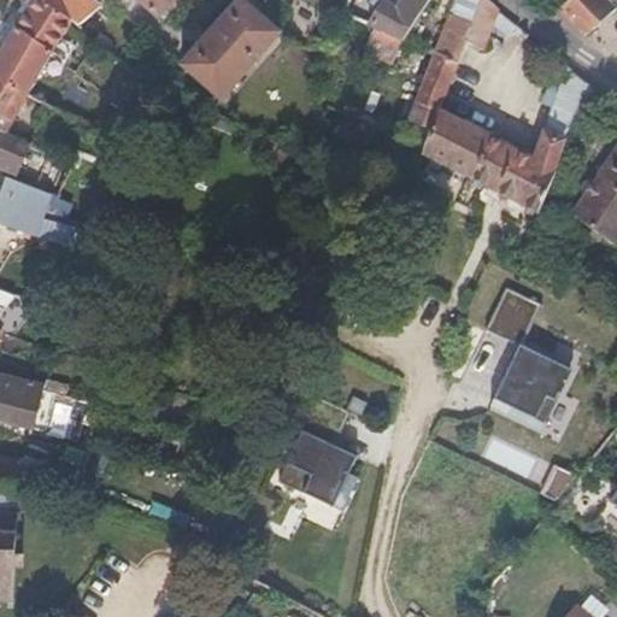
[(41,72),(68,28),(70,23),(33,0),(28,11),(11,33),(0,54),(0,82),(13,89),(29,97),(41,72)]
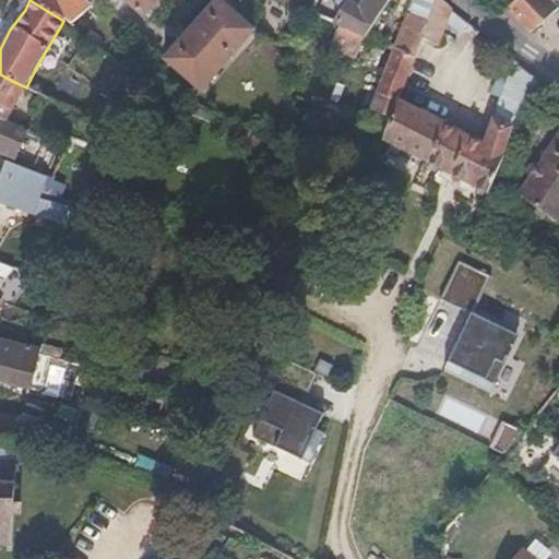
[(85,7),(74,0),(30,0),(63,21),(61,25),(68,28),(85,7)]
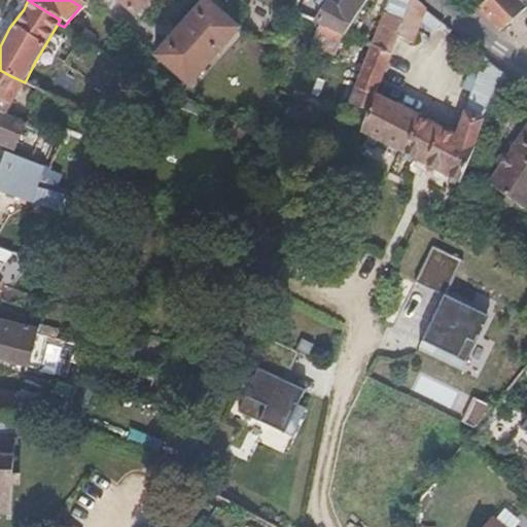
[(116,0),(135,15),(148,0),(116,0)]
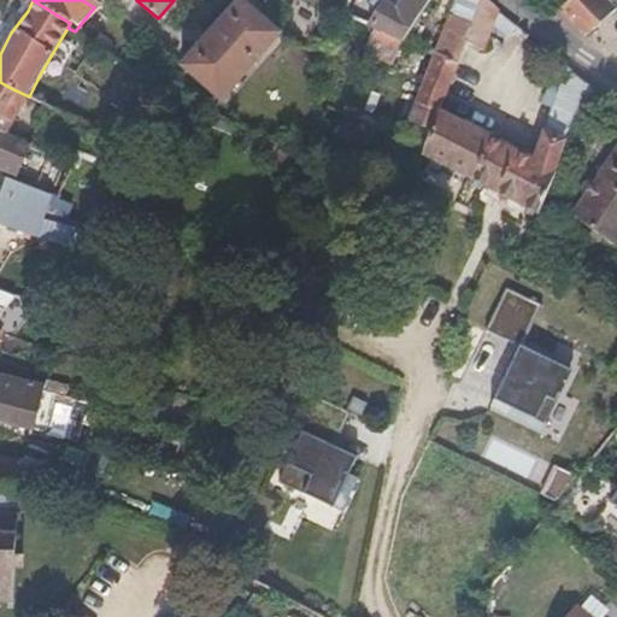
[(221,103),(282,36),(242,0),(238,0),(181,65),(221,103)]
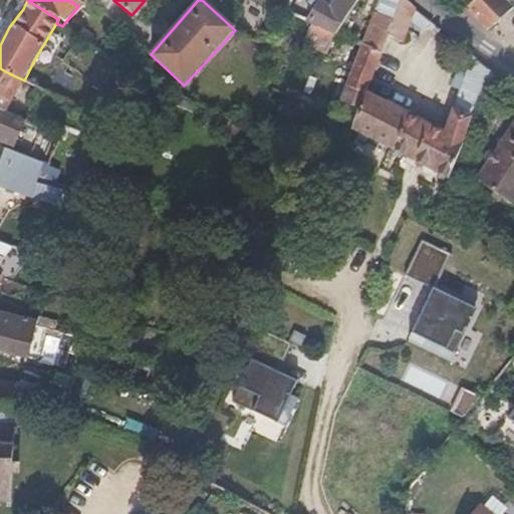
[(338,36),(360,0),(332,0),(329,6),(319,1),(306,22),(311,24),(338,36)]
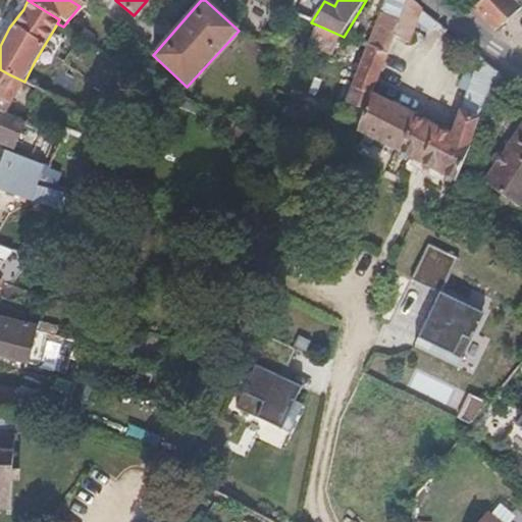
[(377,73),(405,0),(388,0),(370,47),(367,46),(345,104),(362,111),(368,96),(377,73)]
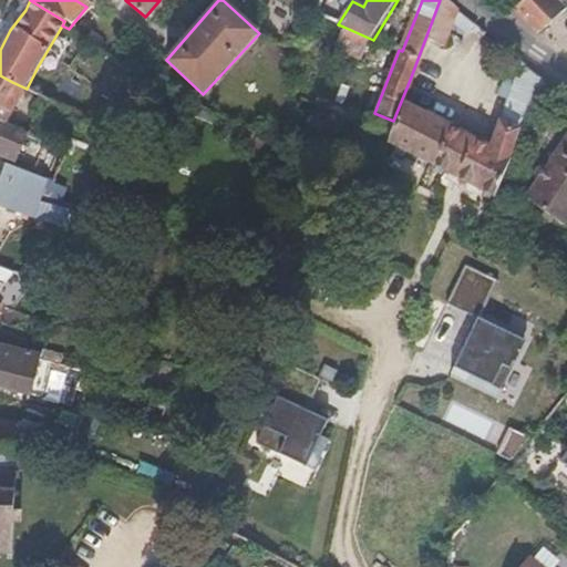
[(426,86),(455,11),(456,6),(451,0),(440,0),(410,80),(426,86)]
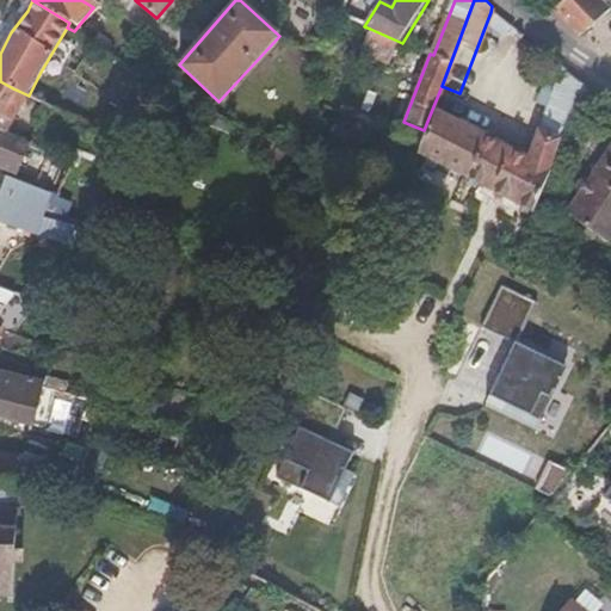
[(610,0),(557,0),(551,7),(581,35),(610,7),(610,0)]
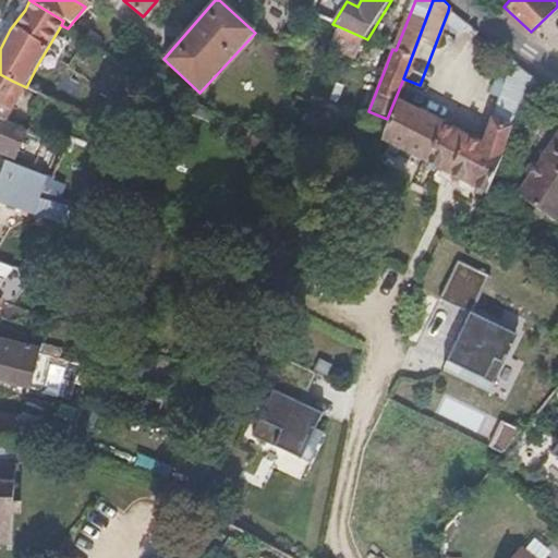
[(375,43),(367,39),(338,26),(332,41),(367,58),(375,43)]
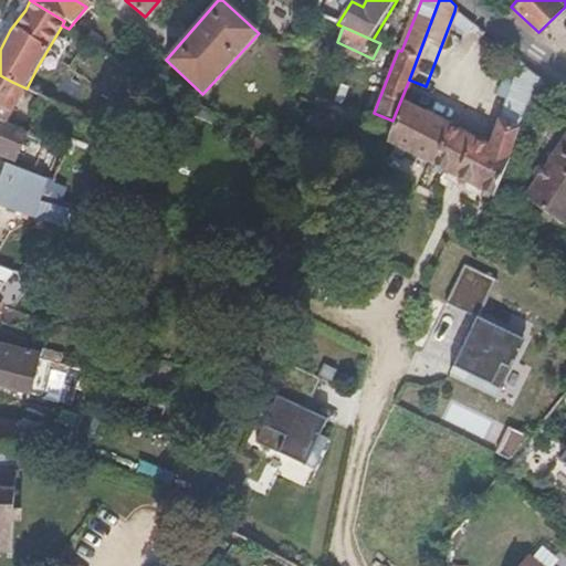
[(101,56),(107,42),(90,32),(81,44),(101,56)]
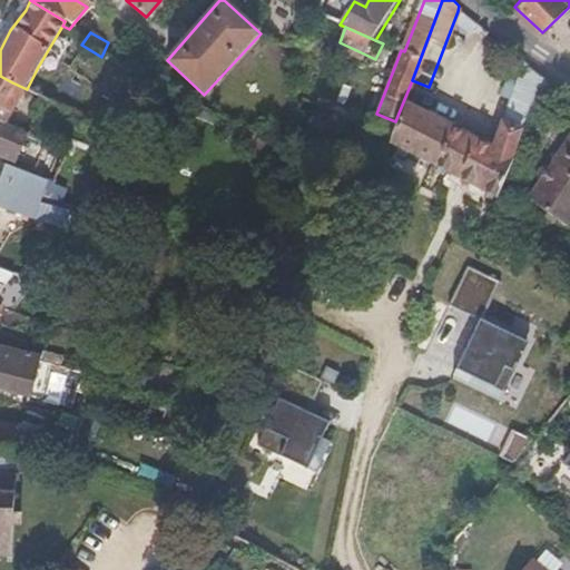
[(491,146),(454,130),(455,125),(429,112),(428,116),(402,105),(395,121),(387,143),(448,174),(499,198),(514,163),(511,161),(527,117),(539,75),(527,65),(522,79),(517,79),(516,82),(507,81),(501,99),(507,102),(491,146)]
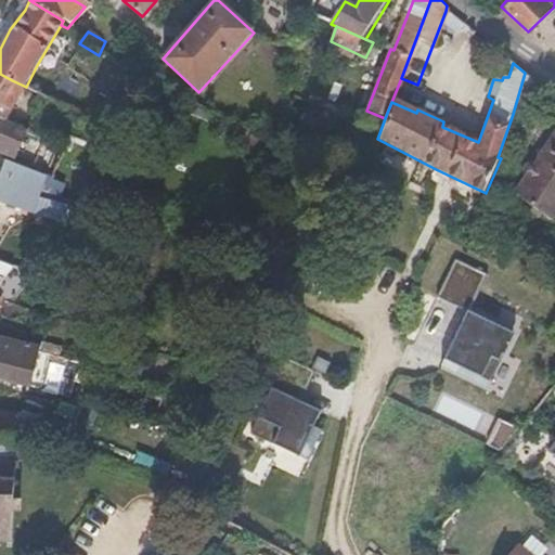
[(528,118),(542,88),(525,73),(513,114),(528,118)]
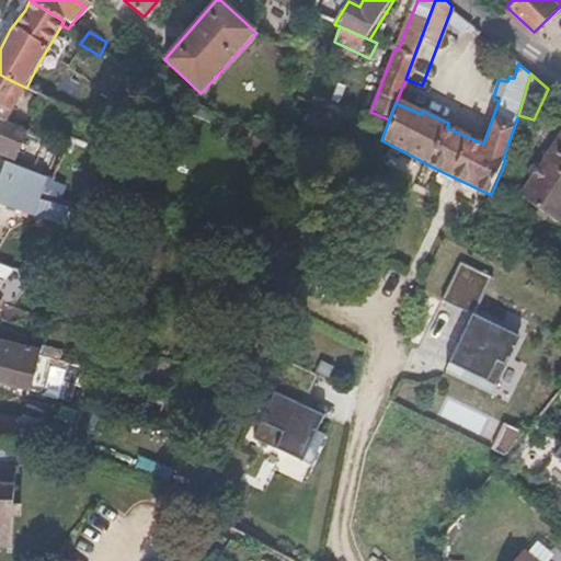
[(0,118),(6,121),(26,88),(12,81),(0,75),(0,118)]
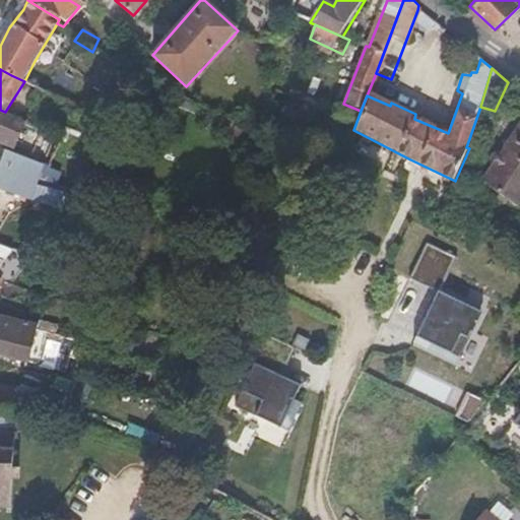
[(50,169),(61,138),(5,112),(0,110),(0,142),(8,145),(5,155),(43,167),(50,169)]
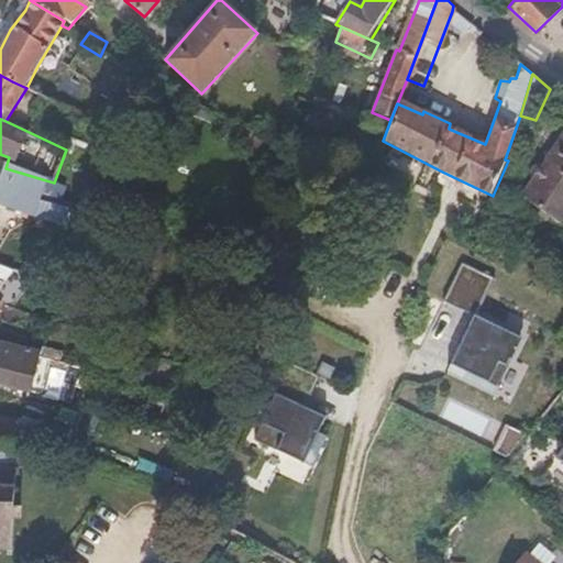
[(562,130),(522,196),(561,222),(562,219),(562,130)]
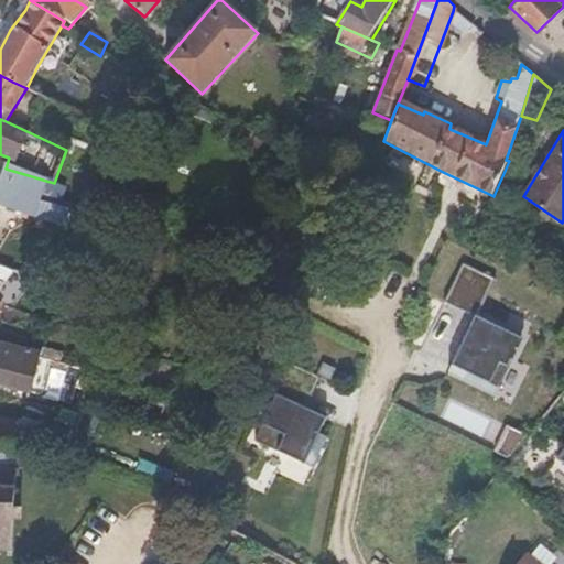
[(0,205),(36,215),(46,181),(6,169),(3,167),(0,176),(0,205)]
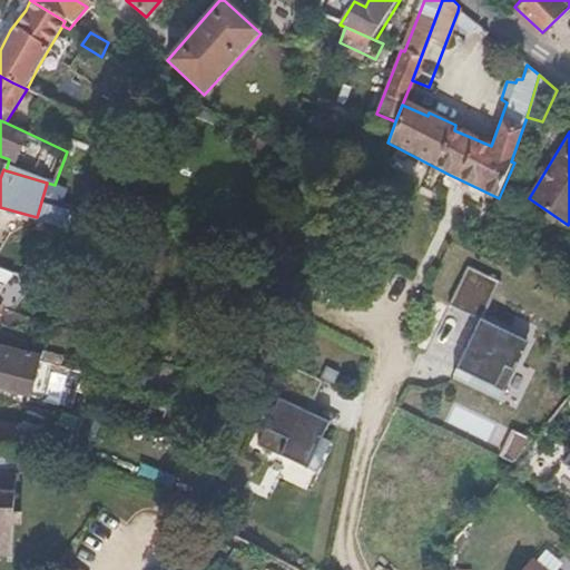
[(502,283),(469,267),(451,306),(479,320),(454,373),(453,379),(518,410),(536,371),(527,365),(537,341),(533,340),(540,327),(518,318),(508,330),(485,318),(502,283)]
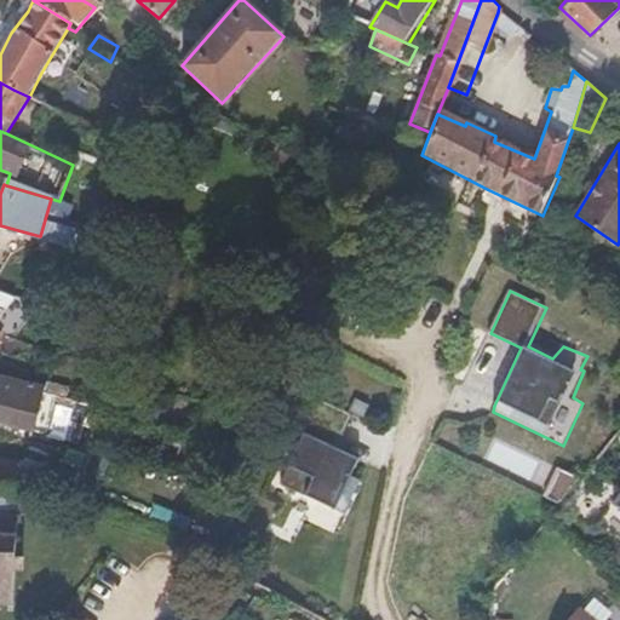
[(57,332),(64,309),(27,299),(12,319),(57,332)]
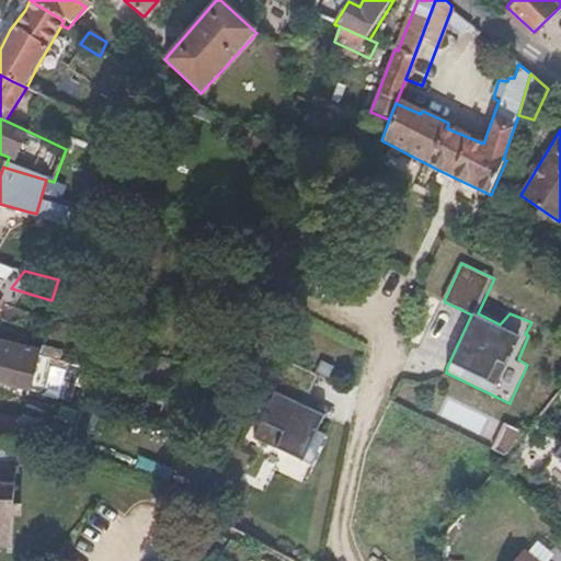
[(0,381),(32,390),(43,357),(44,354),(0,343),(0,381)]
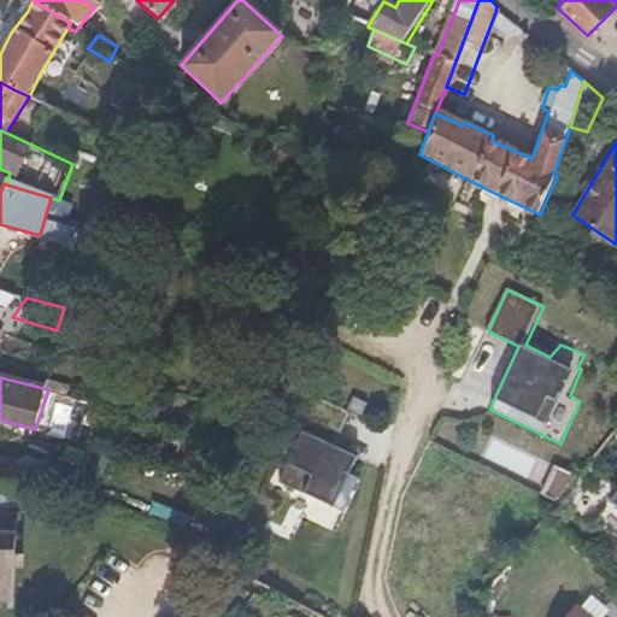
[(352,415),(311,398),(295,433),(299,435),(281,468),(282,482),(333,504),(357,453),(338,445),(352,415)]
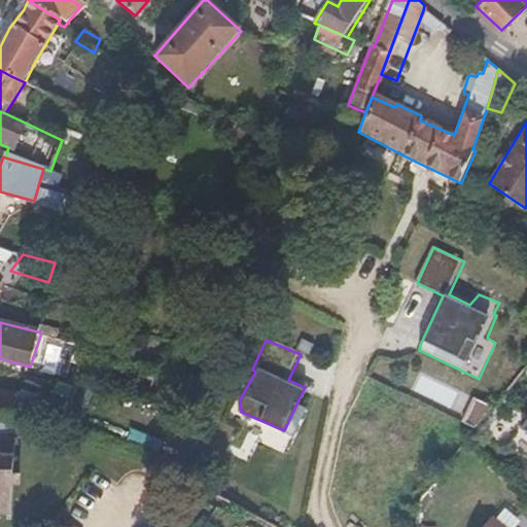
[(22,389),(16,406),(41,413),(45,396),(22,389)]
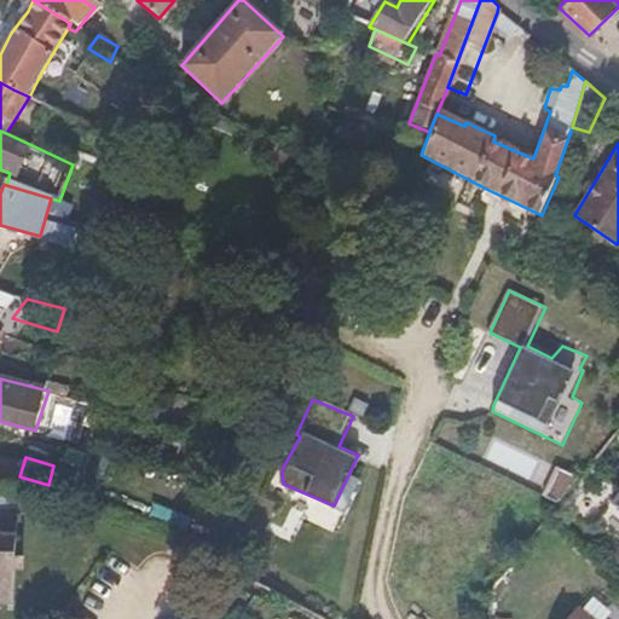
[(0,490),(15,491),(23,462),(0,460),(0,490)]
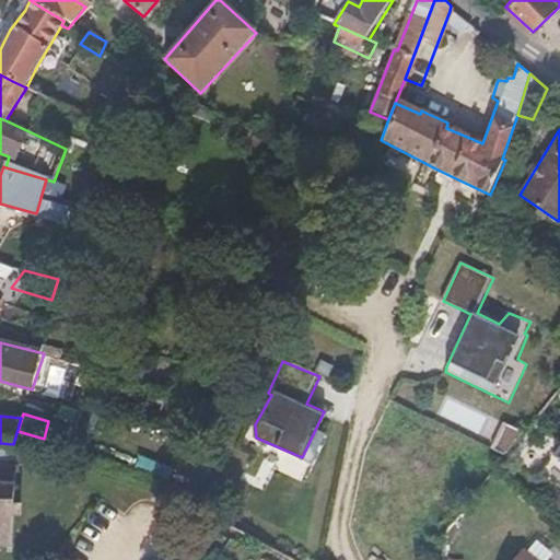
[(22,491),(22,483),(19,482),(20,474),(23,474),(24,447),(13,444),(0,443),(0,547),(9,548),(9,553),(15,555),(18,515),(23,515),(23,503),(18,502),(18,491),(22,491)]
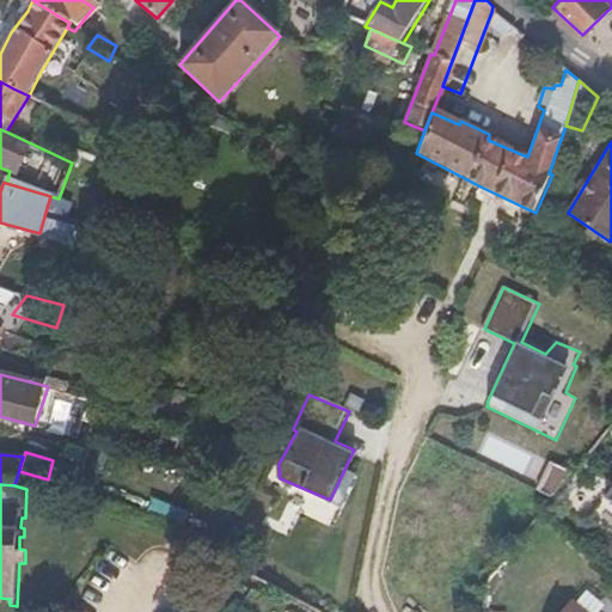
[(583,611),(570,601),(562,611),(583,611)]
